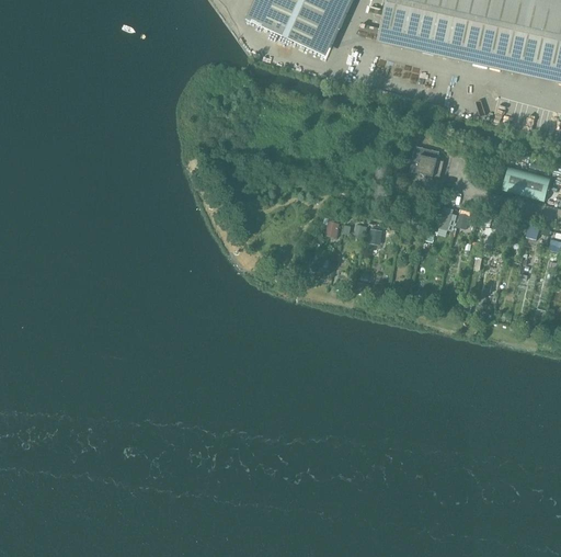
[(253,0),(247,18),(309,47),(325,55),(350,0),(253,0)]
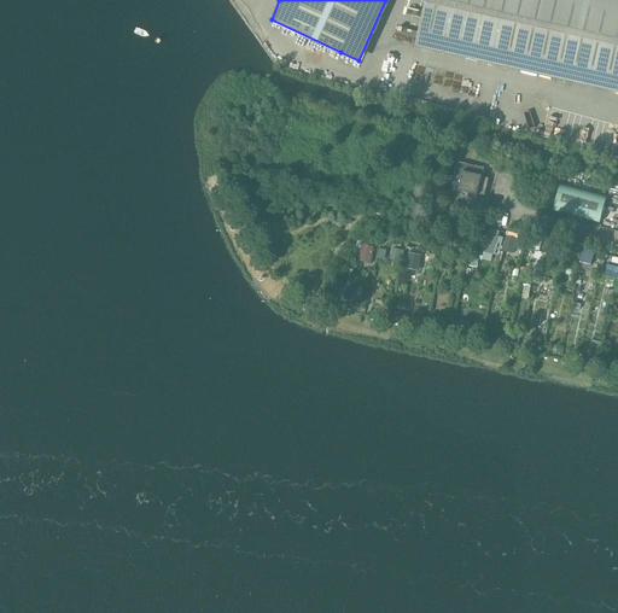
[(425,0),(420,24),(415,44),(601,86),(617,89),(617,0),(425,0)]
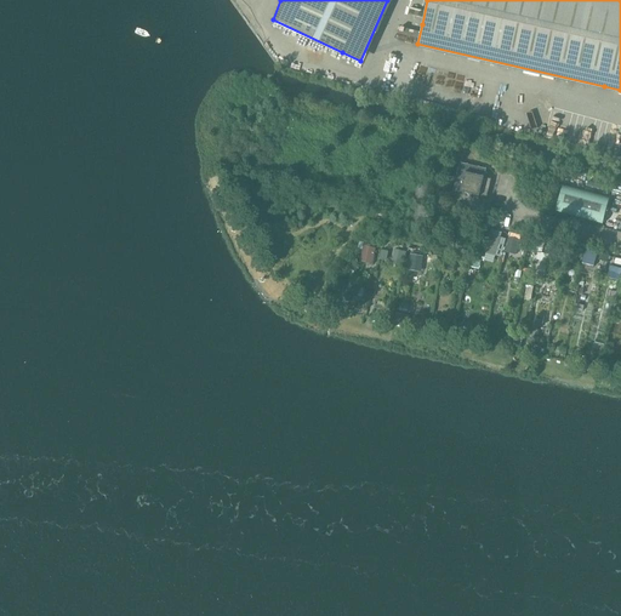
[(453,186),(485,194),(490,175),(484,172),(486,164),(459,158),(453,186)]
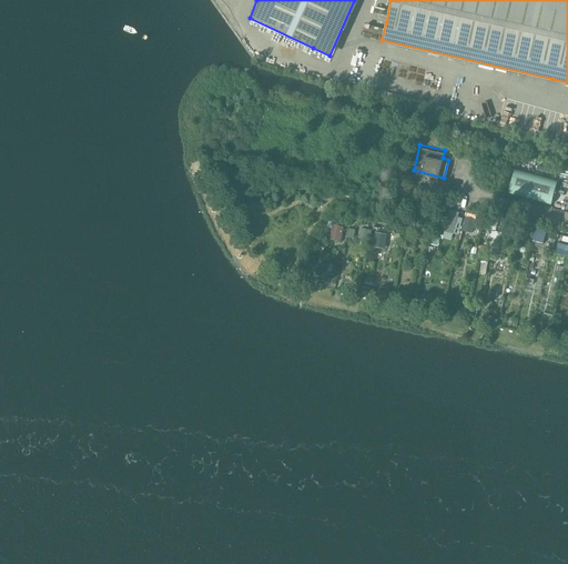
[(515,167),(508,190),(551,201),(557,178),(515,167)]
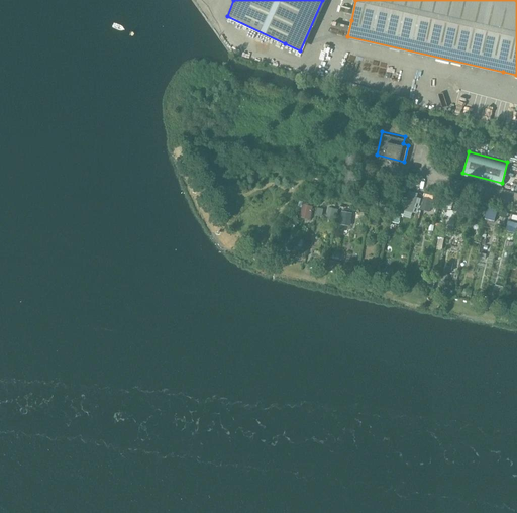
[(409,186),(403,204),(413,208),(419,189),(409,186)]
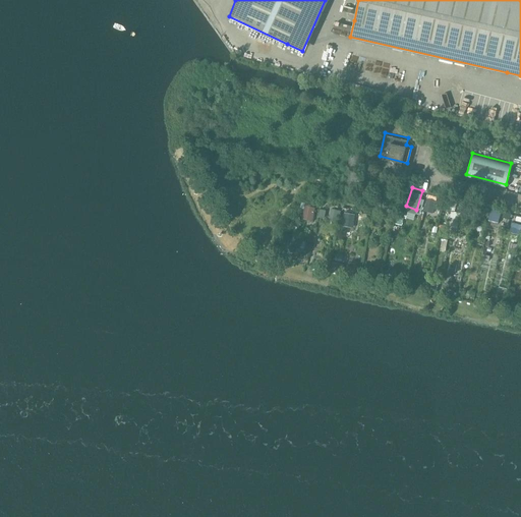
[(425,207),(435,209),(437,195),(427,194),(425,207)]
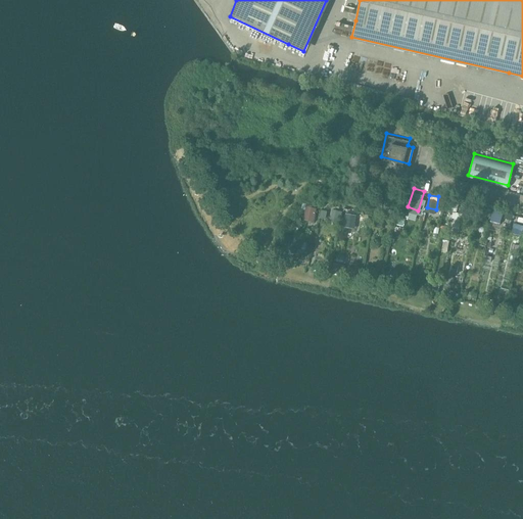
[(307,202),(304,216),(315,218),(318,204),(307,202)]
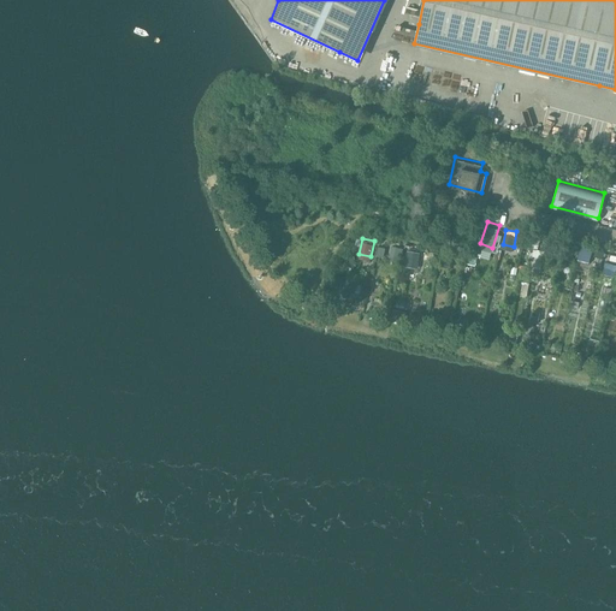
[(377,251),(384,254),(386,244),(379,242),(377,251)]
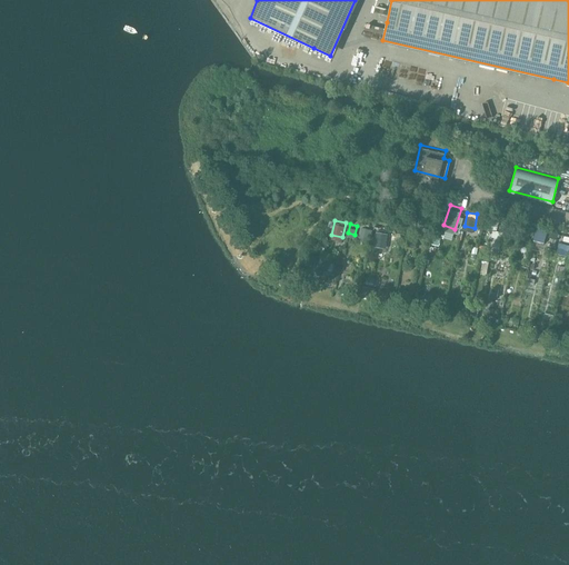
[(361,241),(388,243),(388,227),(362,226),(361,241)]
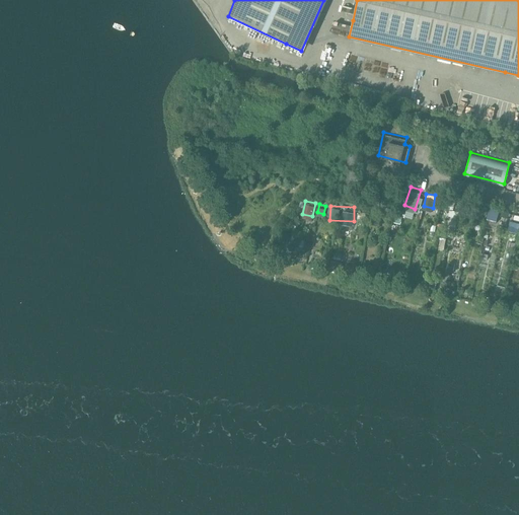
[(518,221),(510,219),(508,226),(518,228),(518,223),(518,221)]
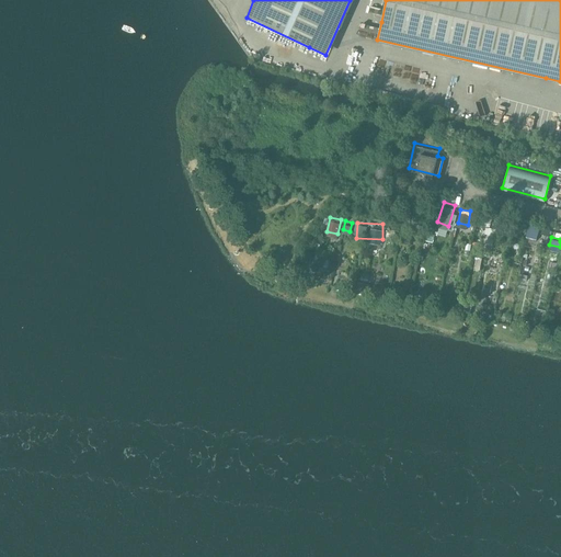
All buildings are outlined.
